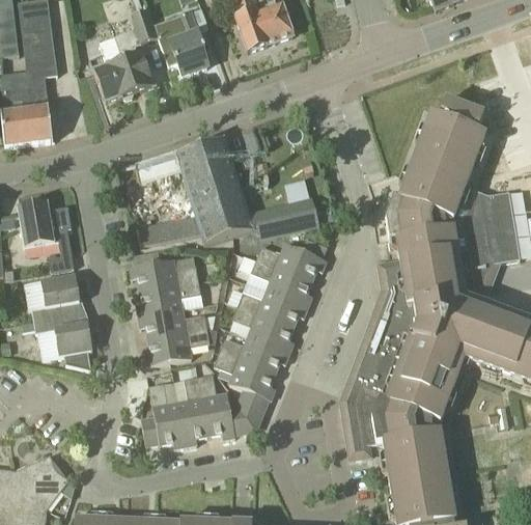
[(0,0),(0,56),(14,55),(18,54),(10,0),(0,0)]
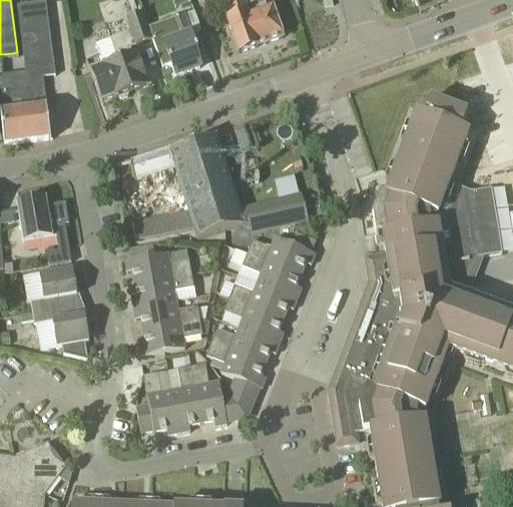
[(35,0),(16,2),(24,63),(23,63),(24,69),(26,84),(28,105),(47,103),(43,74),(55,72),(44,0),(35,0)]
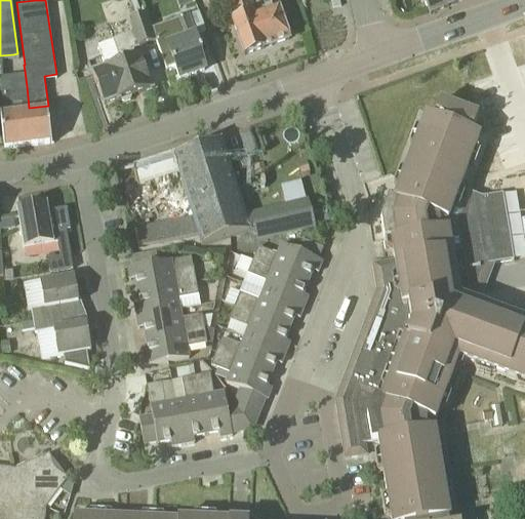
[(272,3),(271,0),(228,0),(234,14),(232,15),(244,51),(289,35),(278,1),(272,3)]
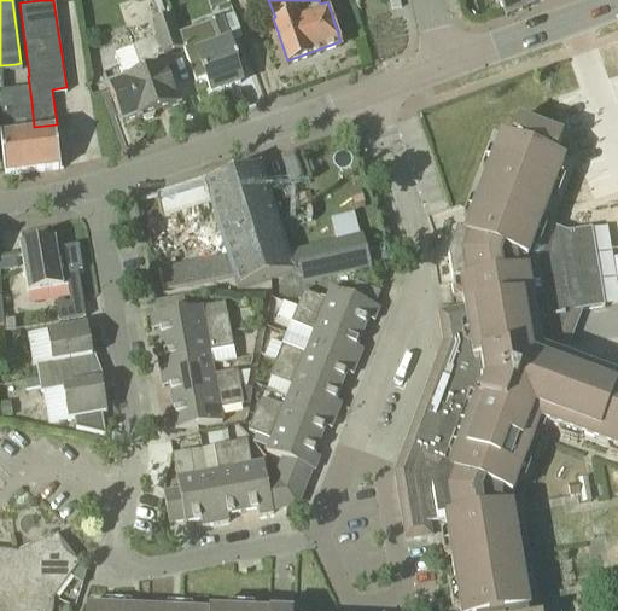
[(501,0),(502,3),(506,11),(532,0),(501,0)]
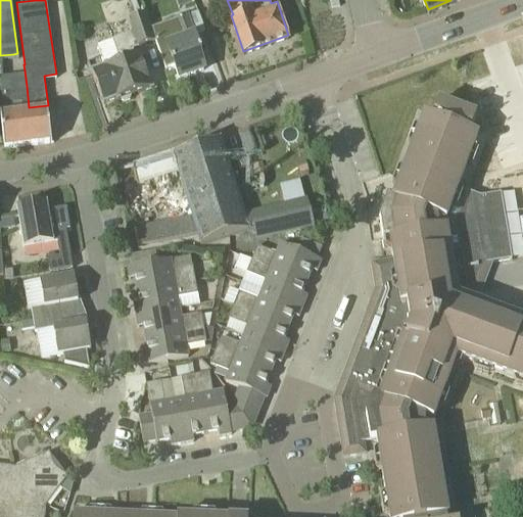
[(196,8),(188,11),(194,31),(195,31),(203,28),(196,8)]
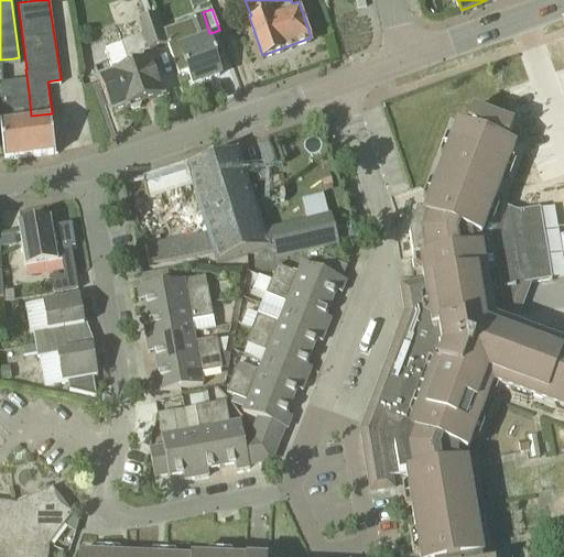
[(148,47),(167,40),(158,10),(138,17),(143,32),(122,40),(131,64),(115,69),(99,75),(111,107),(127,101),(128,104),(130,102),(133,105),(140,102),(141,98),(163,90),(150,55),(145,56),(141,45),(147,44),(148,47)]
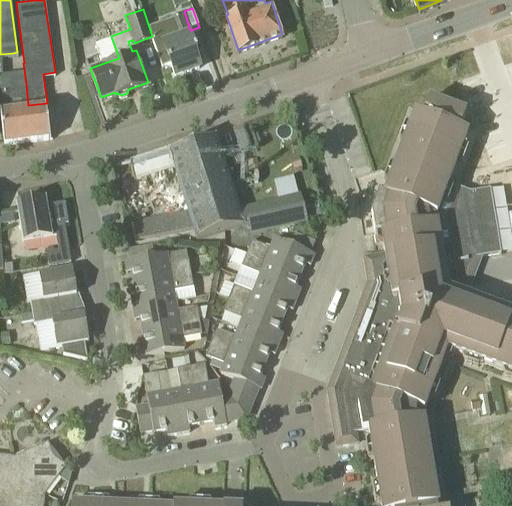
[(162,63),(171,60),(175,72),(200,63),(194,47),(197,46),(191,30),(190,30),(184,11),(148,23),(153,37),(152,37),(162,63)]
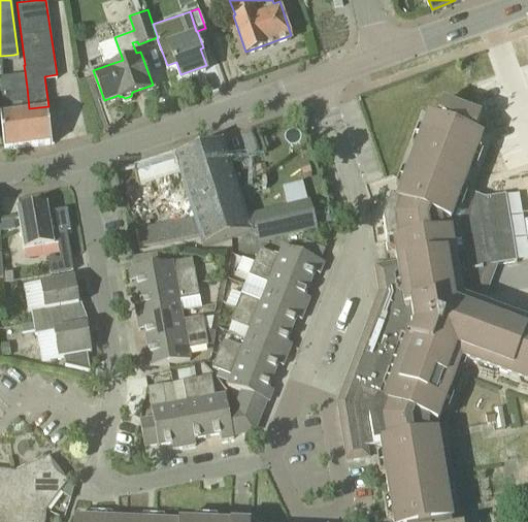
[(2,111),(0,111),(0,116),(4,143),(4,145),(52,140),(52,137),(48,106),(29,108),(27,87),(2,89),(2,111)]
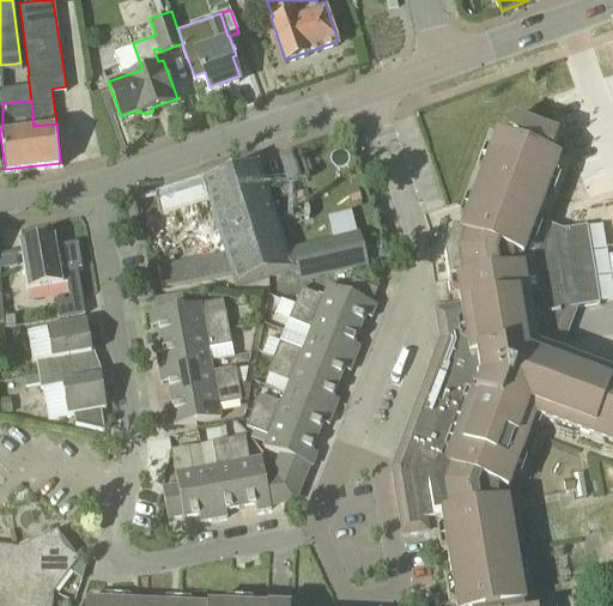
[(456,276),(461,298),(436,303),(441,333),(418,394),(399,444),(395,454),(392,462),(402,527),(428,523),(425,510),(441,508),(456,605),(290,605),(291,605),(265,604),(178,600),(171,600),(138,598),(131,598),(89,597),(86,597),(85,605),(552,605),(551,597),(556,595),(556,594),(526,599),(508,495),(508,486),(535,413),(612,441),(612,370),(558,350),(576,303),(563,225),(538,216),(551,179),(539,174),(546,155),(508,139),(499,159),(487,155),(460,229),(454,226),(445,252),(449,277),(456,276)]
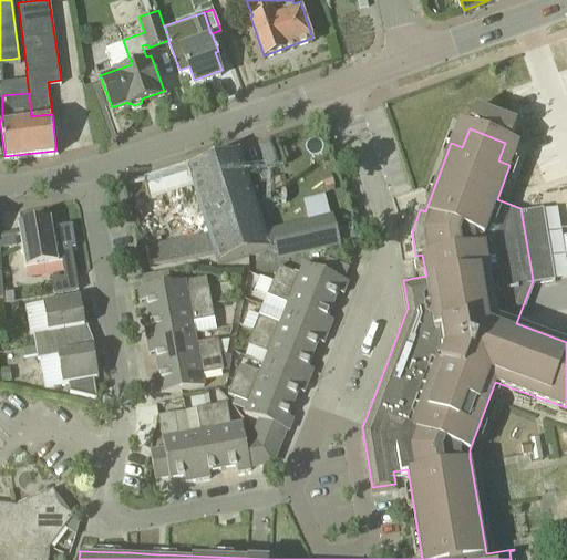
[(246,167),(238,145),(150,173),(150,175),(144,176),(150,196),(193,183),(208,232),(146,244),(150,263),(215,252),(217,262),(249,252),(269,247),(271,257),(340,240),(332,210),(265,228),(246,167)]
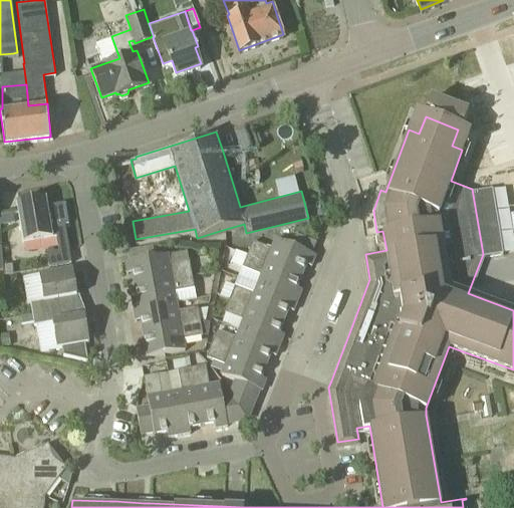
[(17,199),(18,208),(22,238),(56,232),(59,248),(69,247),(64,222),(68,221),(65,200),(47,203),(46,194),(37,196),(30,191),(25,198),(17,199)]
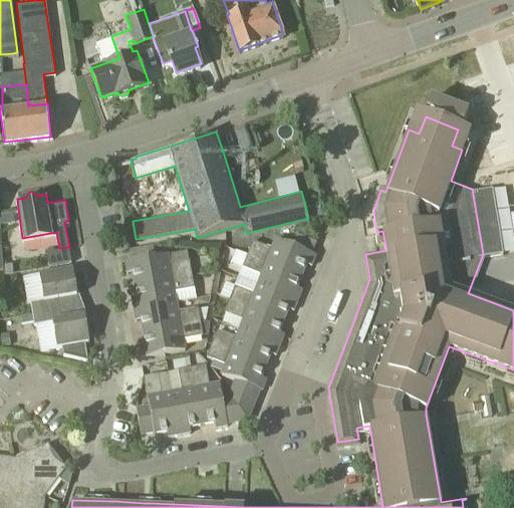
[(315,252),(275,235),(271,245),(253,238),(247,251),(301,272),(307,259),(311,260),(310,262),(311,263),(315,252)]
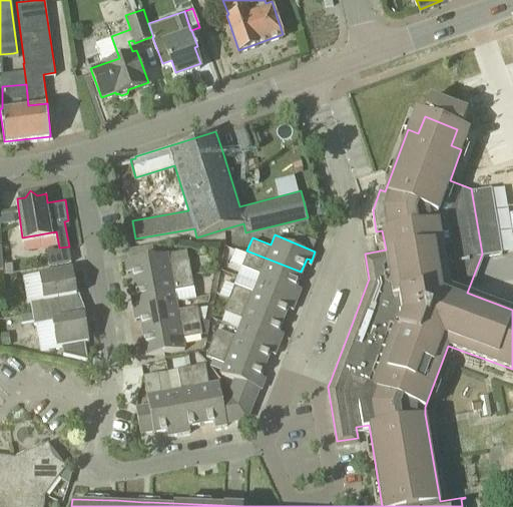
[(246,251),(234,246),(230,259),(241,264),(261,271),(257,280),(297,297),(302,286),(300,286),(300,288),(296,286),(301,272),(246,250),(246,251)]
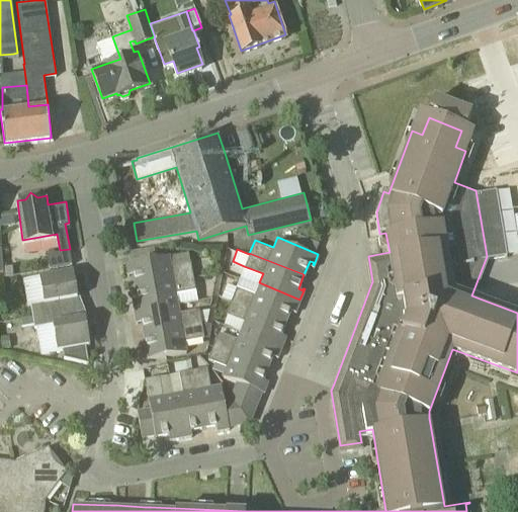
[(190,259),(171,263),(169,254),(169,252),(125,260),(127,272),(134,271),(136,284),(193,273),(191,259),(190,259)]
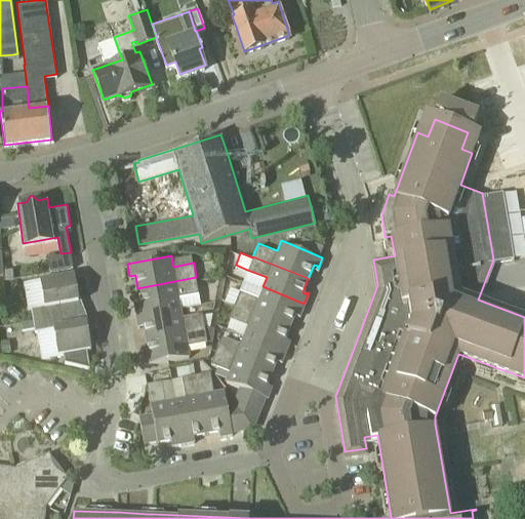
[(33,318),(61,313),(59,302),(74,300),(72,290),(77,289),(74,271),(39,276),(44,303),(31,305),(33,318)]
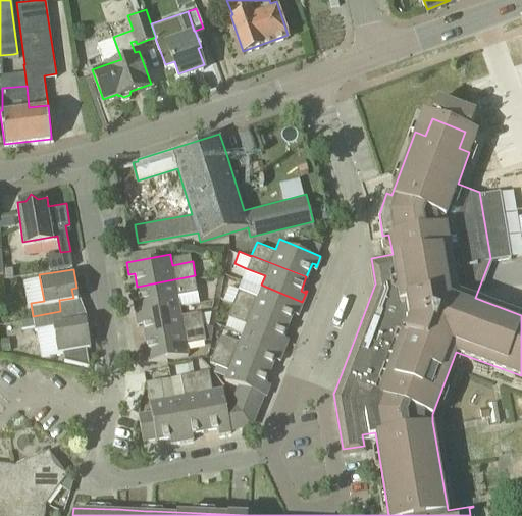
[(136,311),(179,303),(177,294),(198,290),(195,275),(137,287),(139,299),(134,300),(136,311)]
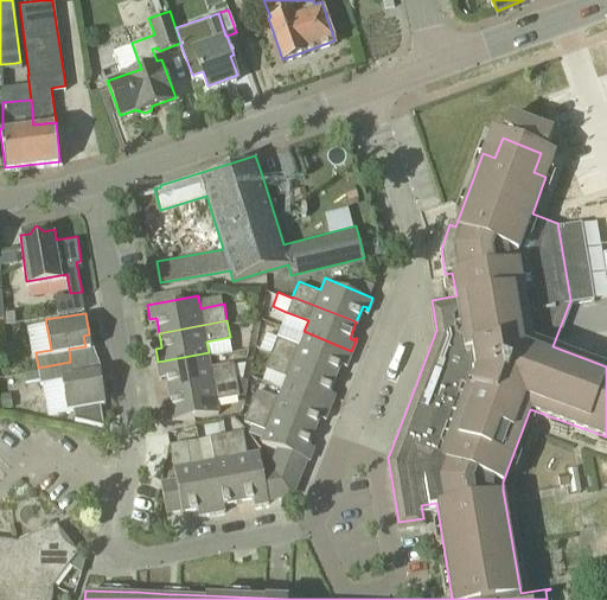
[(351,351),(304,331),(300,343),(278,333),(272,349),(336,375),(340,362),(346,363),(351,351)]
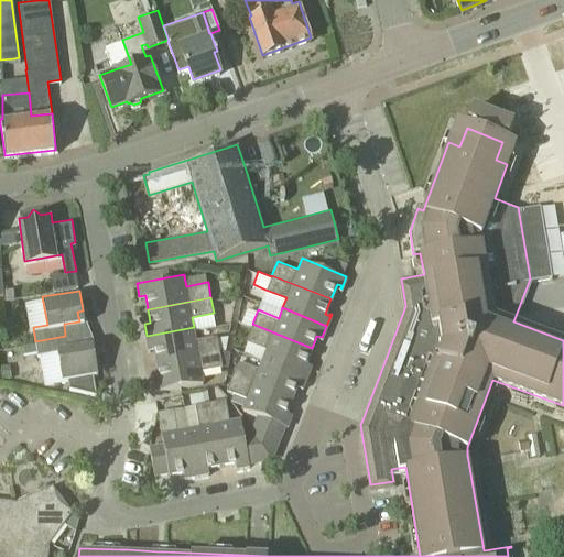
[(307,374),(312,363),(306,361),(312,348),(252,324),(247,338),(267,347),(263,357),(307,374)]
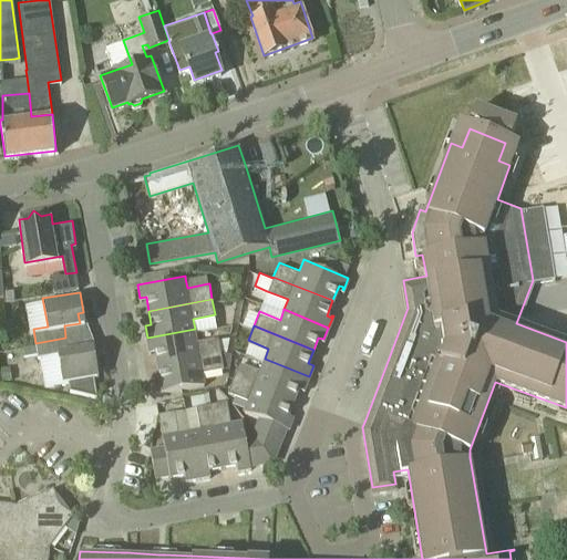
[(196,340),(195,329),(147,338),(150,350),(155,349),(157,363),(222,351),(218,335),(196,340)]
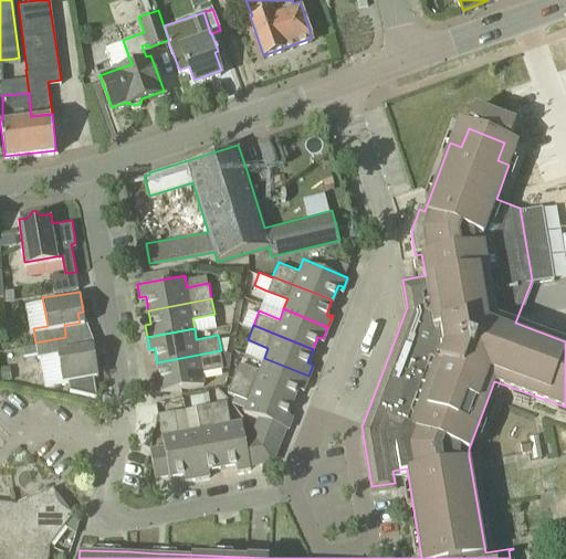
[(67,348),(65,337),(35,343),(38,354),(58,350),(62,379),(69,378),(71,388),(97,393),(93,373),(98,373),(95,354),(90,355),(87,345),(67,348)]
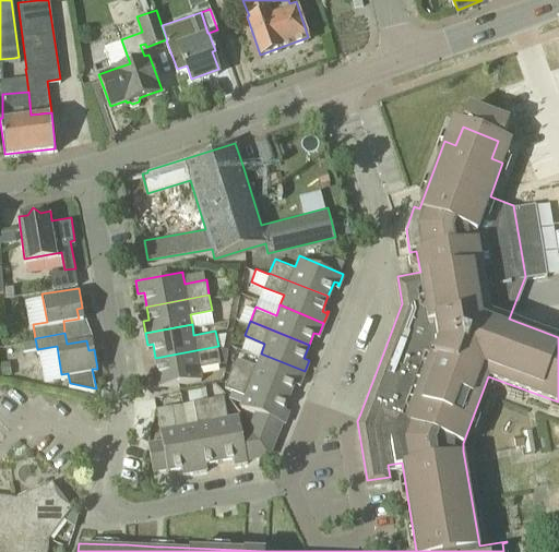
[(154,385),(201,376),(200,366),(221,361),(218,346),(155,358),(158,371),(152,372),(154,385)]
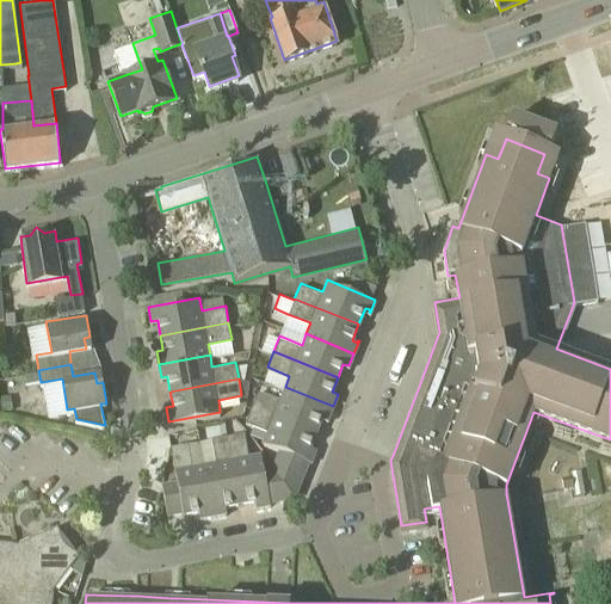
[(333,406),(285,387),(281,398),(258,389),(252,405),(316,431),(321,417),(327,419),(333,406)]
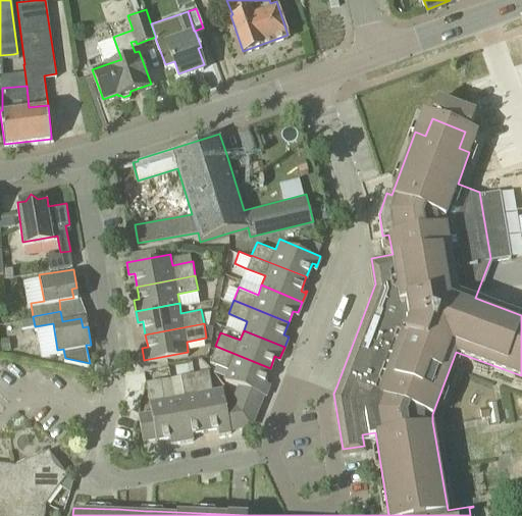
[(266,394),(270,381),(265,379),(270,368),(215,346),(210,359),(228,366),(225,376),(240,382),(235,393),(260,403),(264,393),(266,394)]
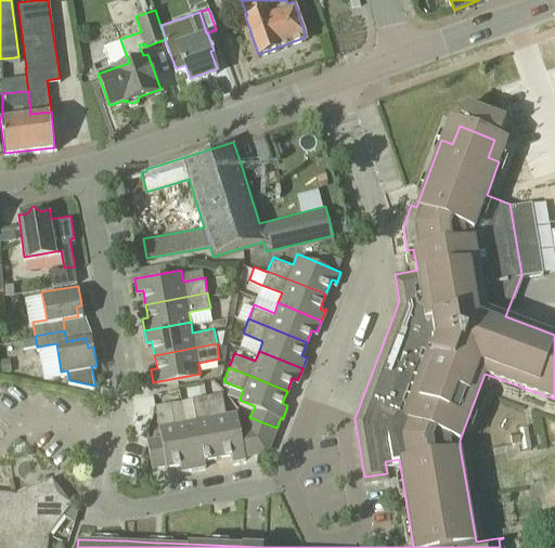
[(226,412),(222,390),(207,393),(218,456),(232,453),(232,458),(245,456),(245,454),(268,449),(247,423),(240,426),(237,409),(226,412)]
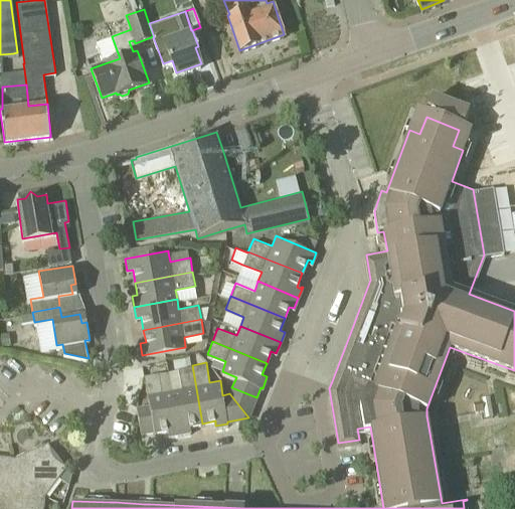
[(180,433),(191,431),(190,427),(202,423),(192,365),(178,367),(182,387),(172,388),(180,433)]
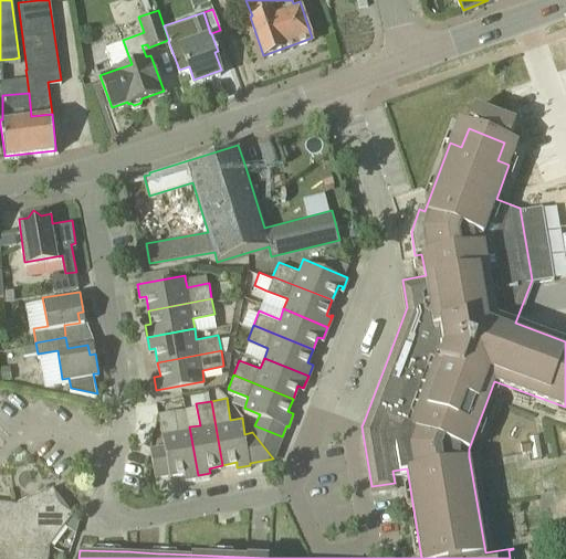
[(198,475),(189,426),(178,429),(175,408),(158,411),(164,443),(149,446),(155,475),(169,472),(169,474),(184,472),(185,477),(198,475)]
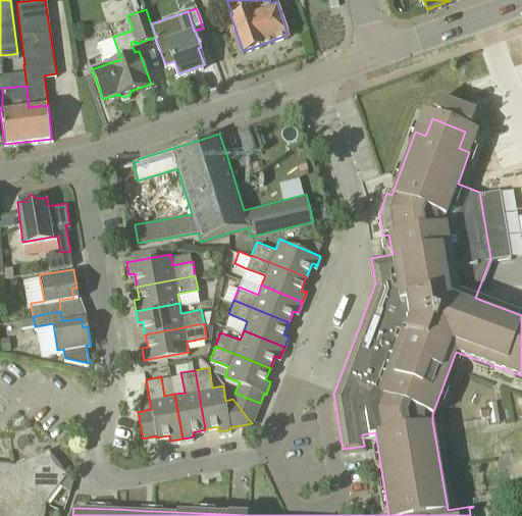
[(252,423),(260,403),(235,393),(232,399),(252,423)]
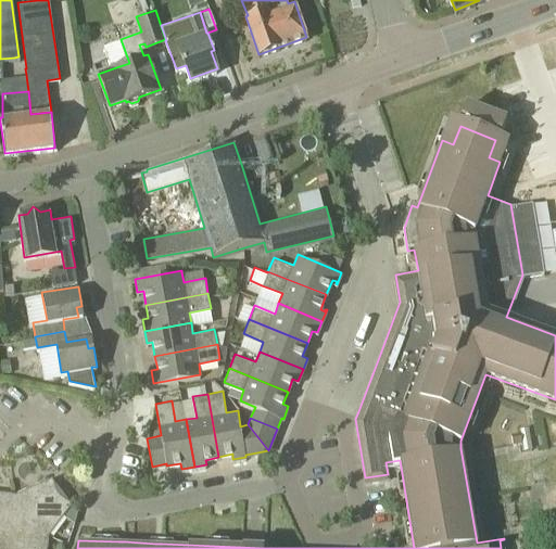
[(61,493),(58,489),(52,475),(15,492),(20,522),(49,534),(63,513),(74,521),(78,508),(72,503),(73,501),(61,493)]
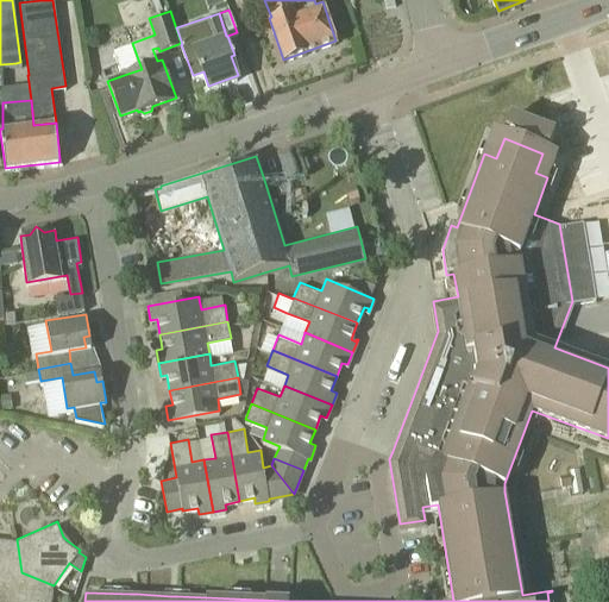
[(0,589),(22,572),(17,539),(0,537),(0,589)]
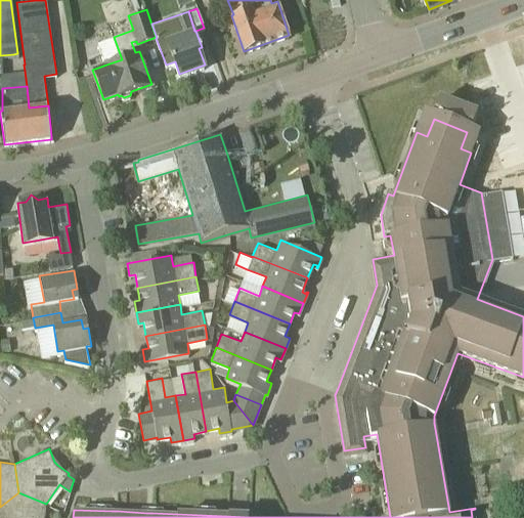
[(43,517),(46,504),(18,492),(0,507),(0,517),(43,517)]
